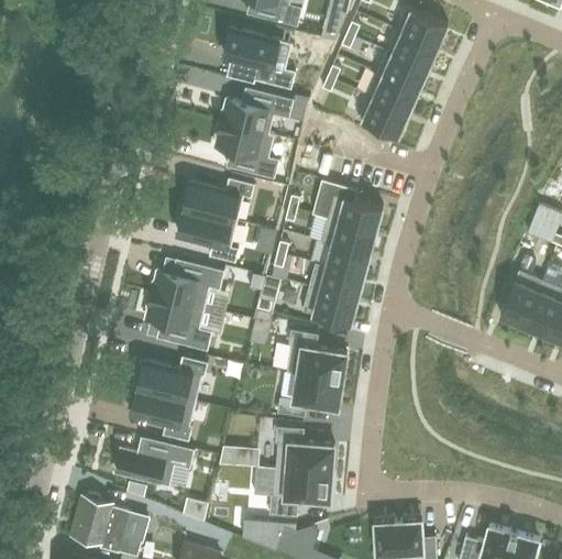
[(249,0),(245,13),(297,25),(301,7),(288,3),(289,0),(249,0)]
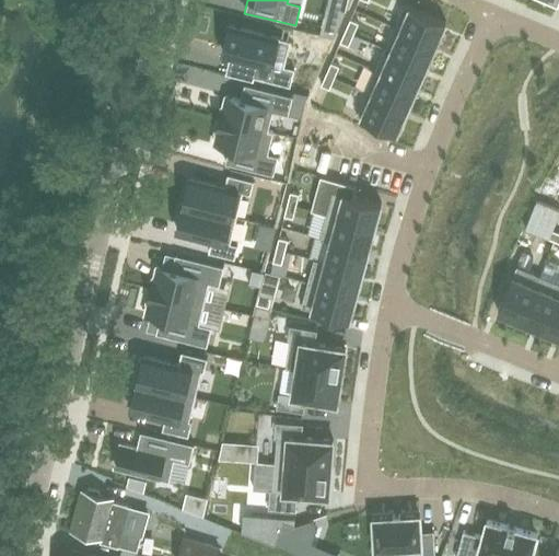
[(403,7),(394,30),(435,47),(445,25),(403,7)]
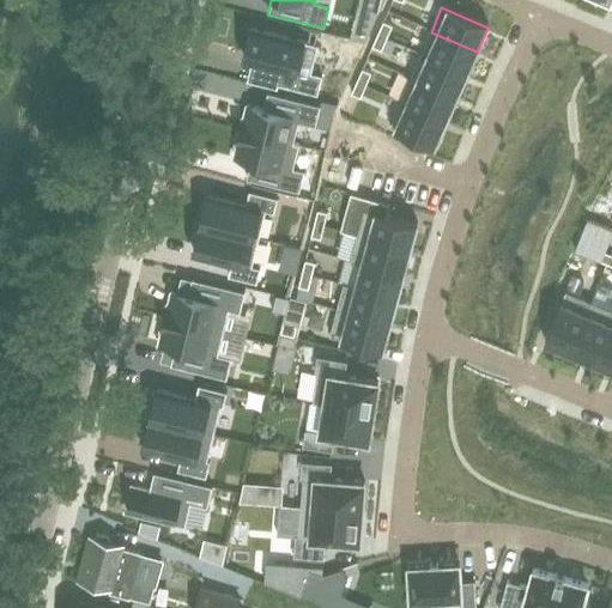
[(352,36),(367,40),(375,22),(357,18),(352,36)]
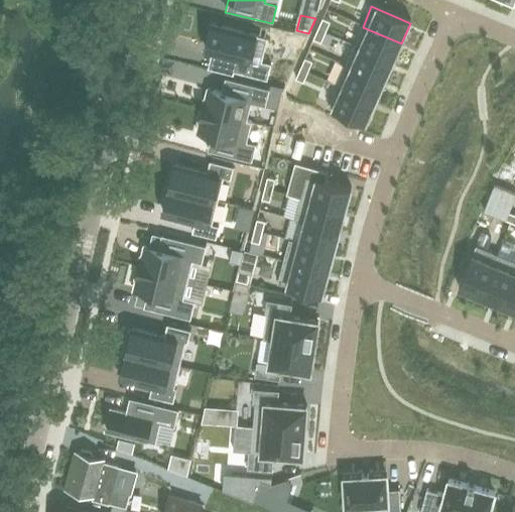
[(317,30),(325,34),(330,24),(322,21),(317,30)]
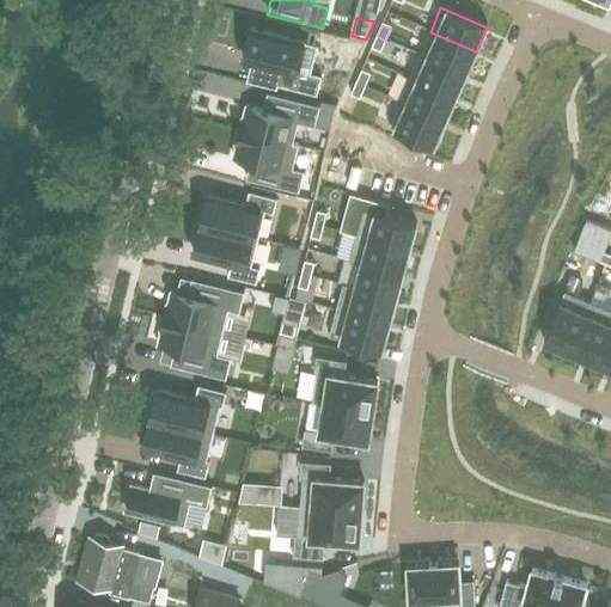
[(249,31),(243,60),(281,69),(276,86),(316,96),(321,78),(310,75),(316,47),(249,31)]
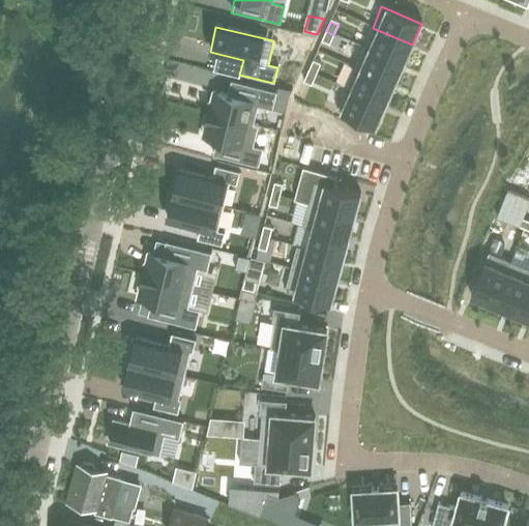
[(373,28),(363,48),(403,65),(412,45),(373,28)]
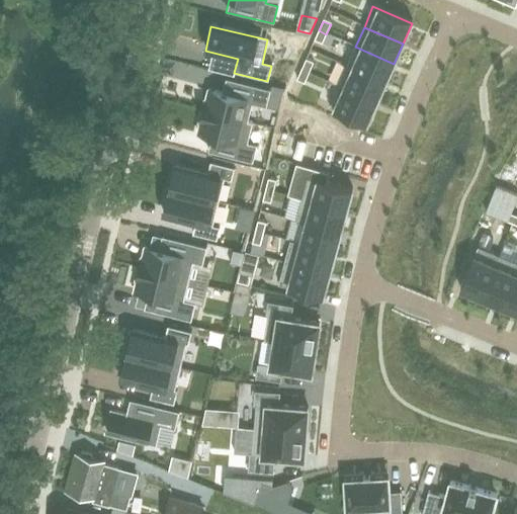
[(314,41),(321,46),(326,34),(319,30),(314,41)]
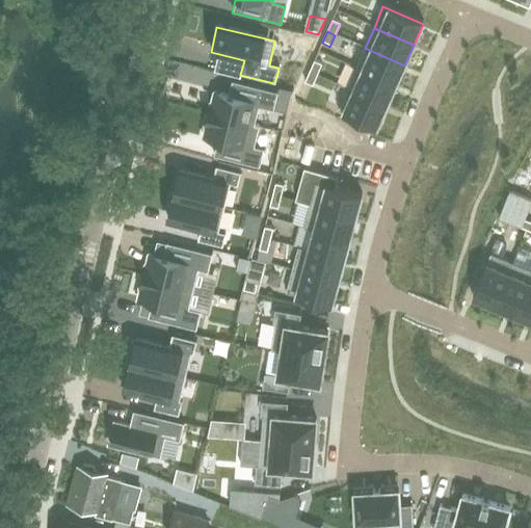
[(355,69),(395,86),(404,66),(365,48),(355,69)]
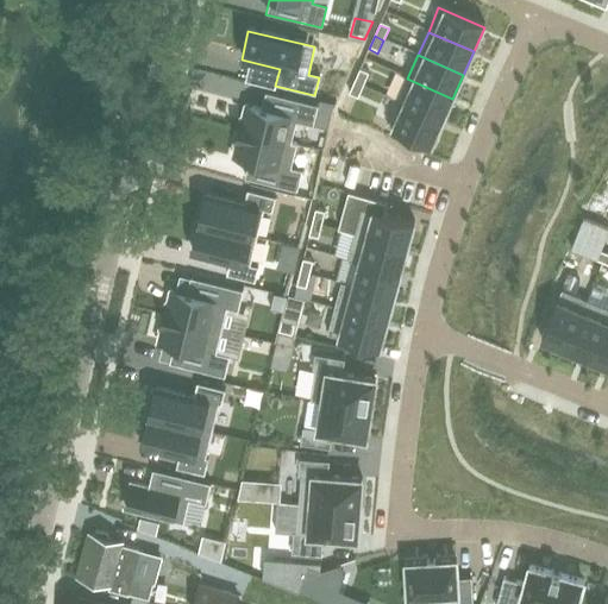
[(358,71),(353,83),(363,88),(368,76),(358,71)]
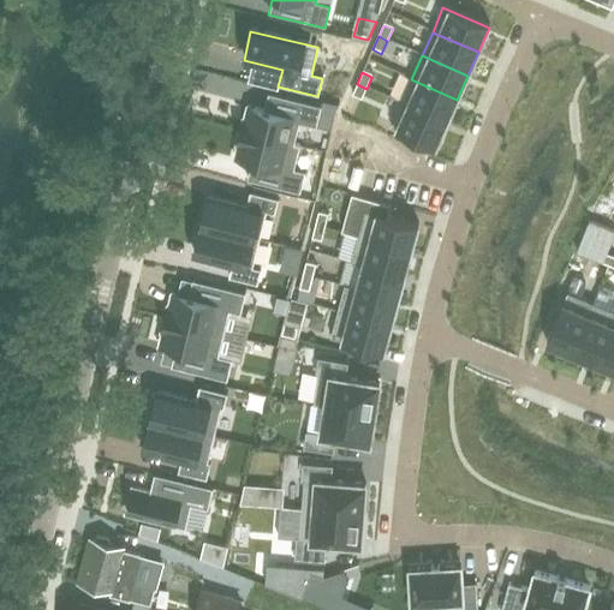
[(411,79),(400,103),(447,124),(457,100),(411,79)]
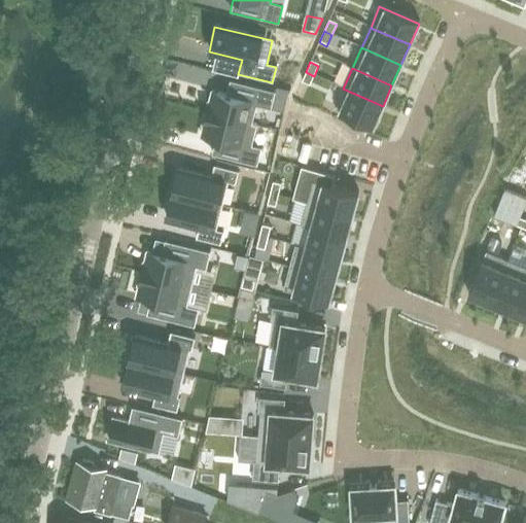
[(314,76),(306,72),(301,83),(309,86),(314,76)]
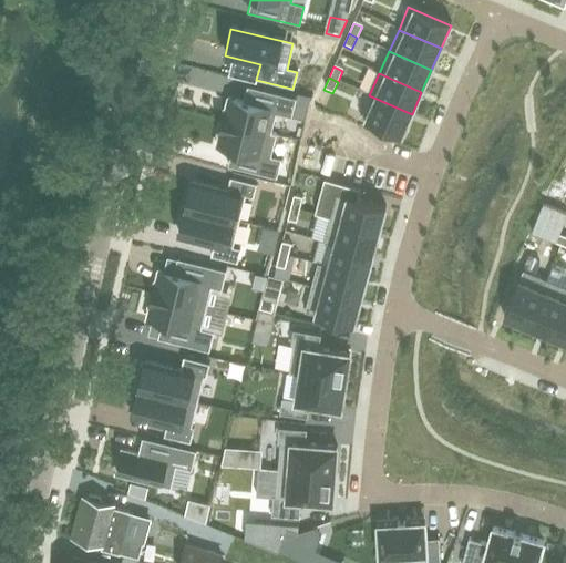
[(227,100),(222,123),(276,136),(276,135),(270,134),(276,115),(290,119),(296,100),(247,88),(243,103),(227,100)]
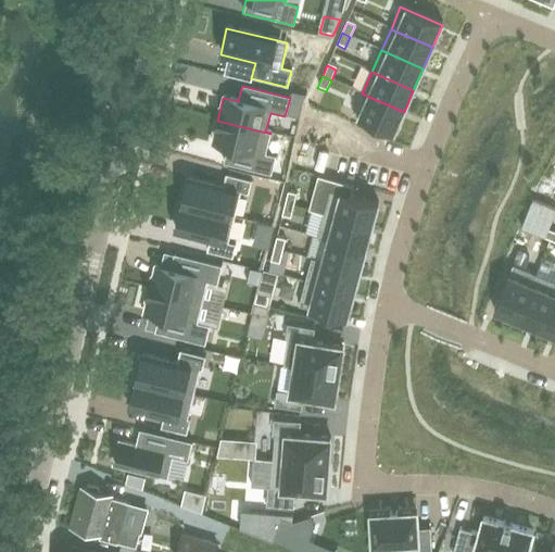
[(352,116),(393,135),(404,112),(362,93),(352,116)]
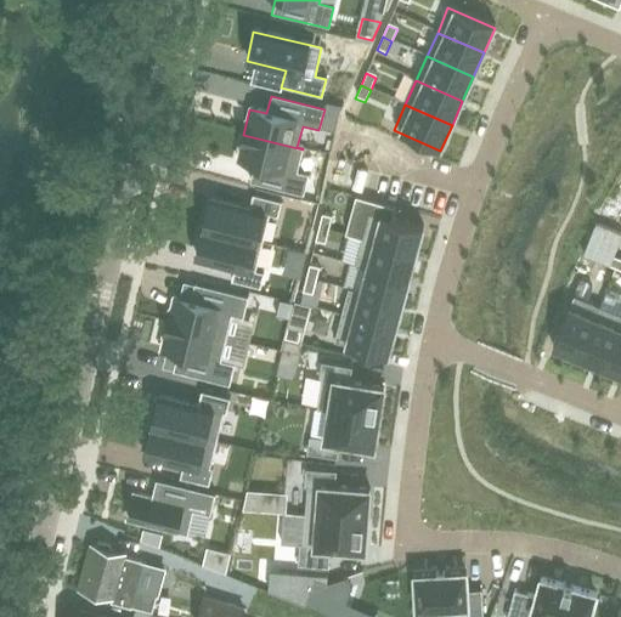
[(337,119),(328,118),(325,131),(333,134),(337,119)]
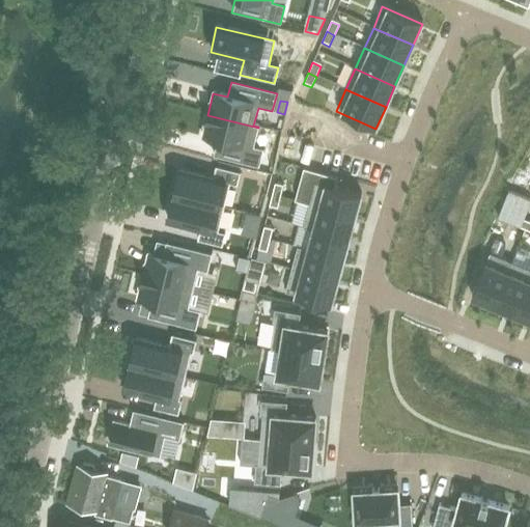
[(207,115),(201,138),(216,141),(213,157),(258,168),(262,149),(253,147),(258,128),(207,115)]
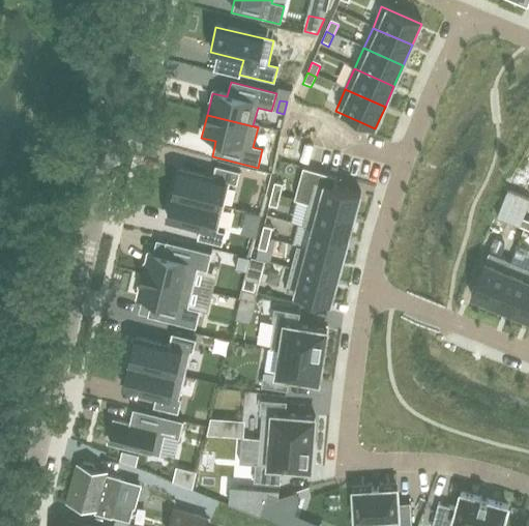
[(178,171),(172,196),(223,208),(229,183),(236,185),(239,173),(214,167),(211,179),(178,171)]
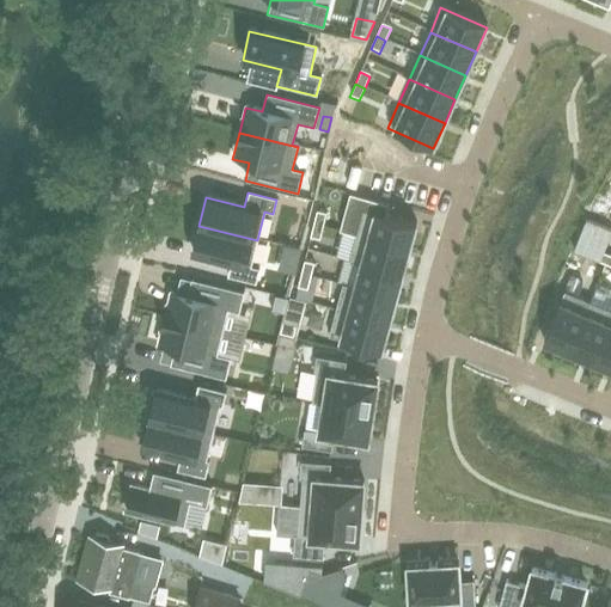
[(365,200),(355,238),(364,240),(409,252),(416,225),(385,216),(389,206),(365,200)]
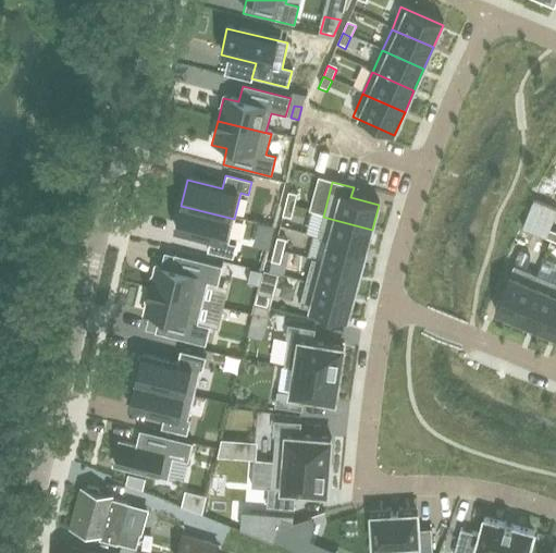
[(287,194),(285,206),(293,208),(296,196),(287,194)]
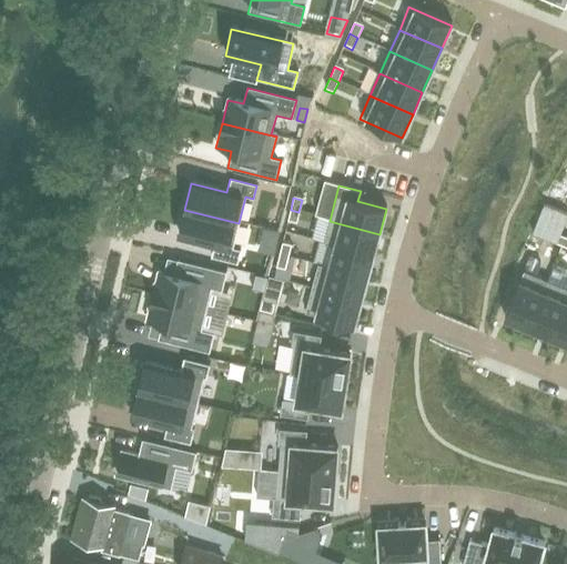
[(566,220),(566,215),(544,207),(538,222),(563,232),(566,220)]
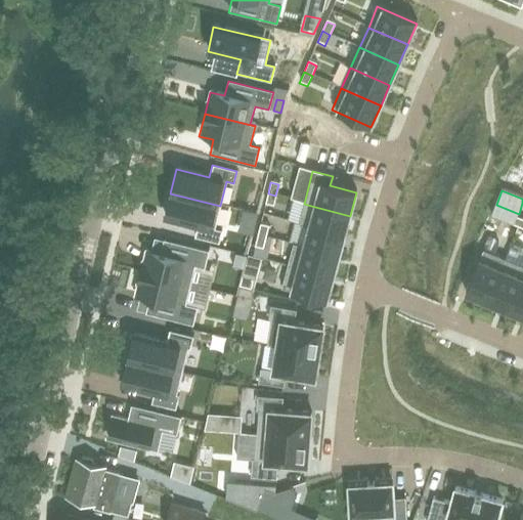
[(170,193),(164,218),(198,225),(194,237),(218,244),(221,231),(214,229),(220,206),(170,193)]
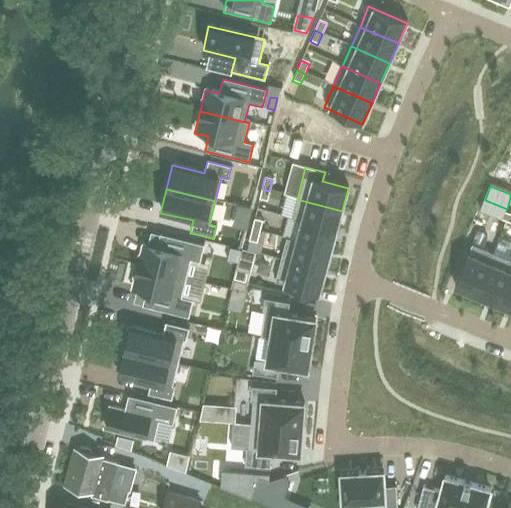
[(262,189),(259,200),(267,202),(269,191),(262,189)]
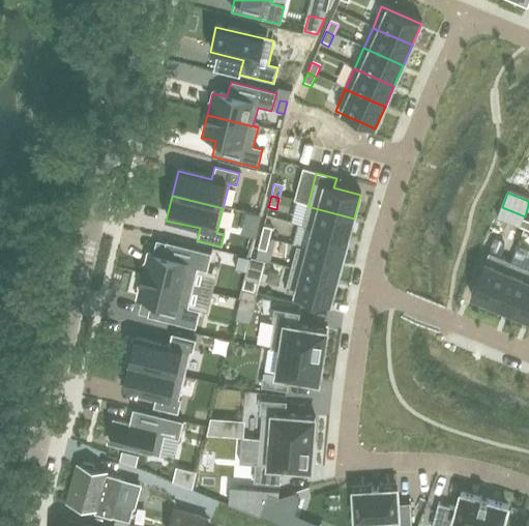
[(307,206),(301,227),(348,239),(354,218),(315,208),(307,206)]
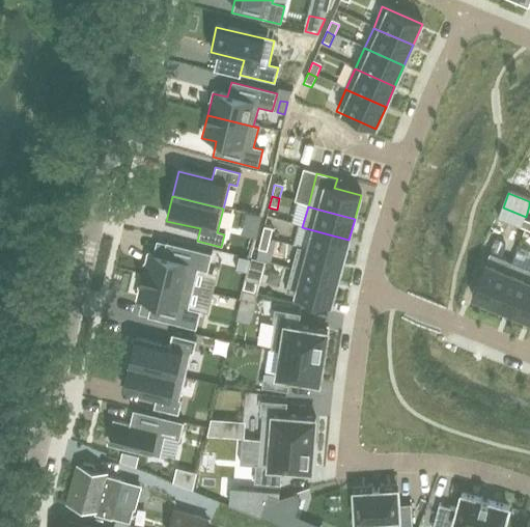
[(297,248),(297,249),(343,261),(349,240),(302,227),(302,229),(311,231),(306,251),(297,248)]
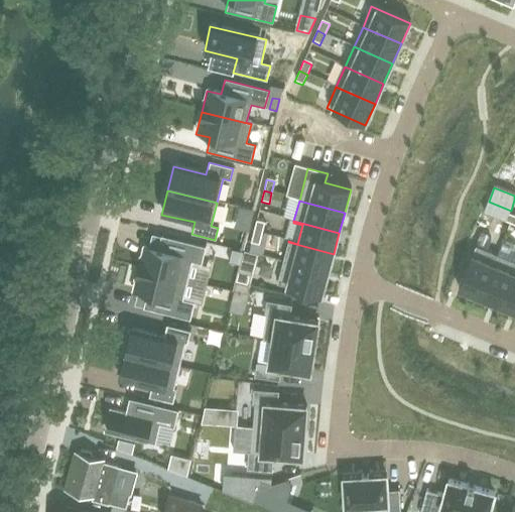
[(256,222),(253,233),(261,235),(264,224),(256,222)]
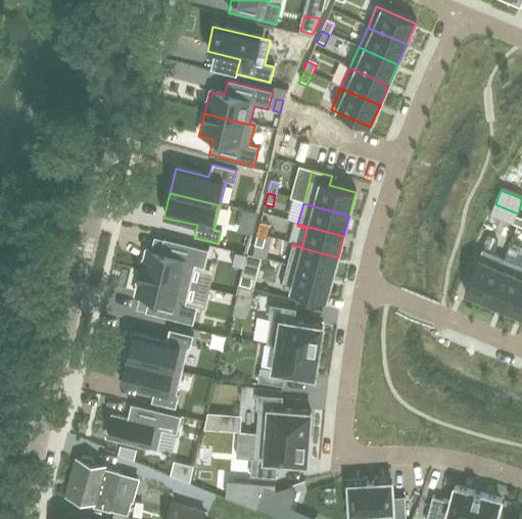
[(256,236),(253,247),(262,249),(265,238),(256,236)]
